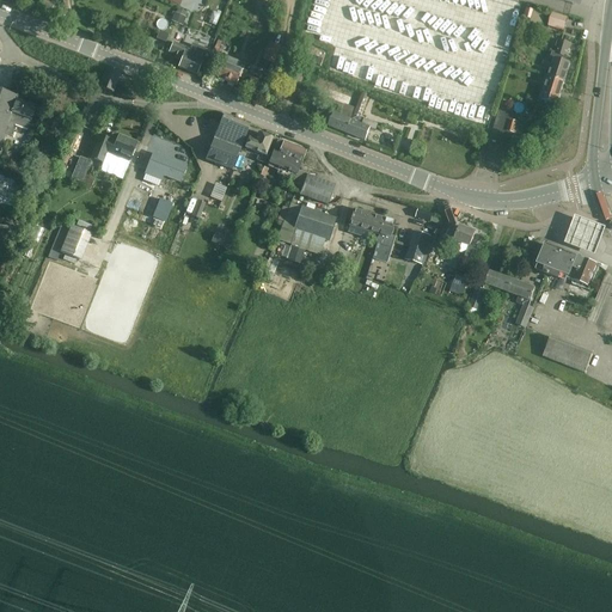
[(40,0),(37,6),(35,12),(48,17),(49,14),(57,18),(61,11),(53,6),(54,5),(42,0),(40,0)]
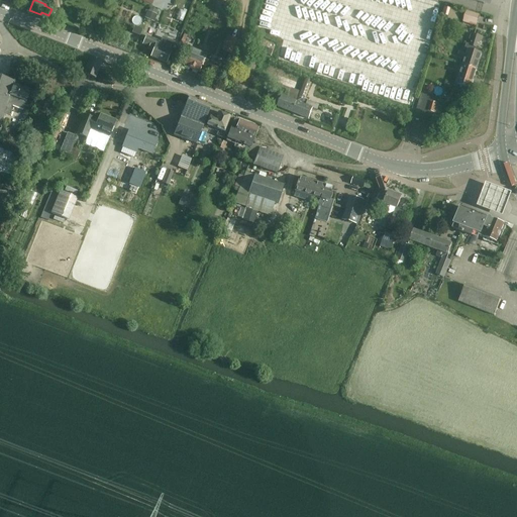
[(157,15),(158,10),(149,7),(148,11),(147,11),(144,18),(154,22),(158,15),(157,15)]
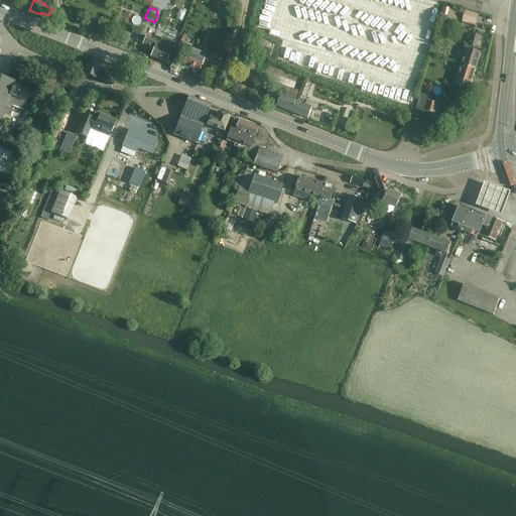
[(442,7),(440,15),(447,17),(449,9),(442,7)]
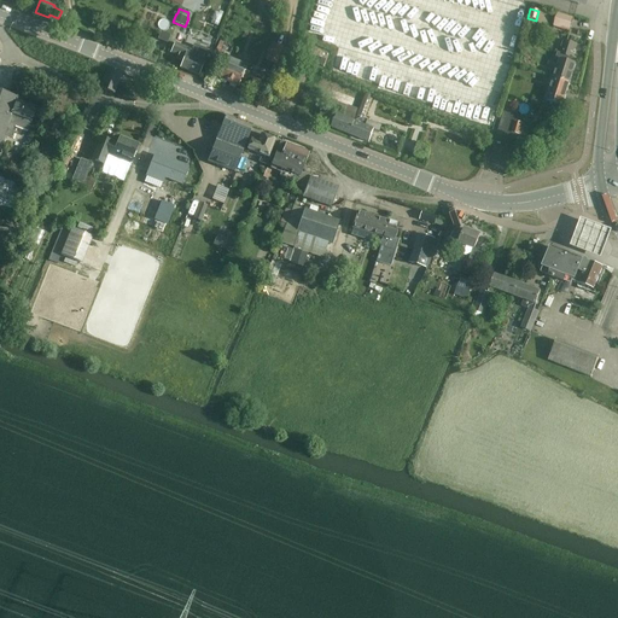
[(570,33),(573,18),(557,13),(553,28),(570,33)]
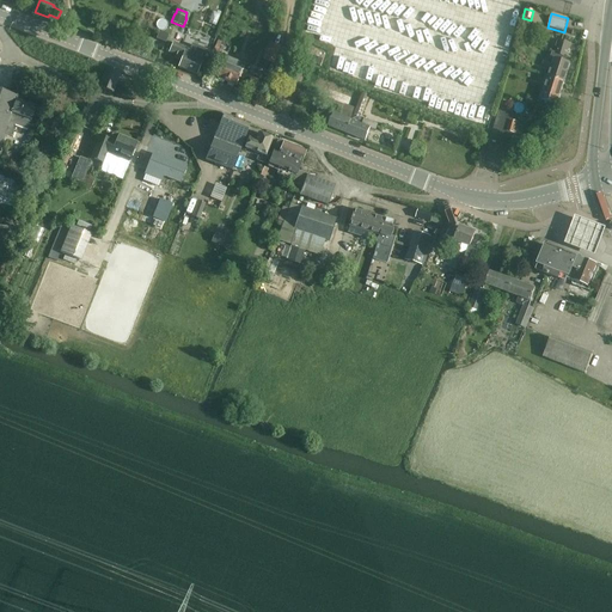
[(159,32),(155,40),(165,43),(167,36),(159,32)]
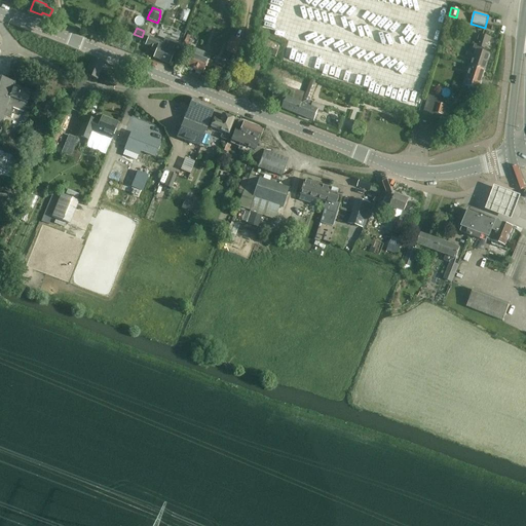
[(471,59),(467,66),(471,67),(484,71),(489,55),(485,53),(489,38),(480,35),(477,45),(474,44),(473,50),(475,50),(473,59),(471,59)]
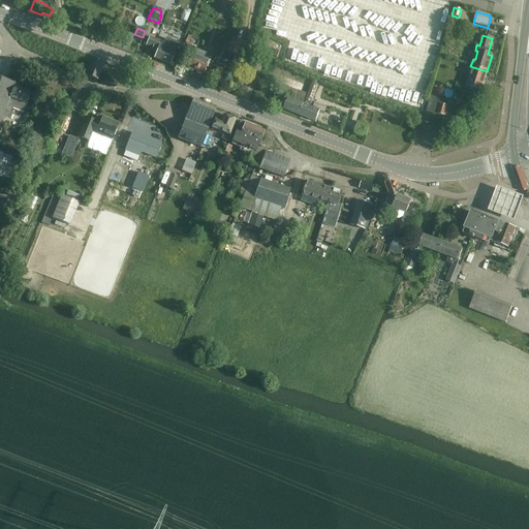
[(150,38),(150,37),(149,38),(146,47),(152,49),(150,53),(155,54),(154,59),(169,64),(175,50),(179,51),(181,44),(166,38),(164,43),(150,38)]
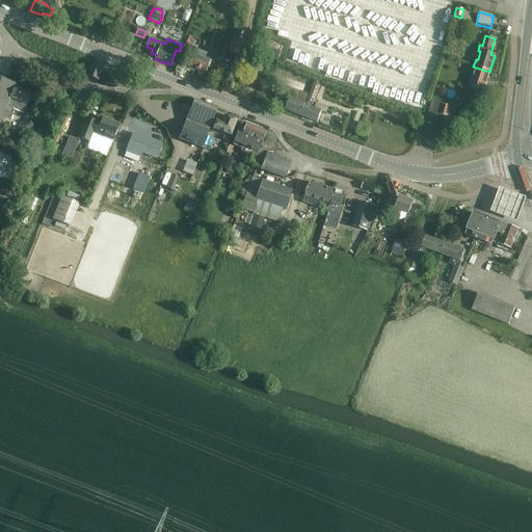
[(235,53),(232,59),(235,60),(234,64),(241,67),(247,52),(238,49),(236,54),(235,53)]
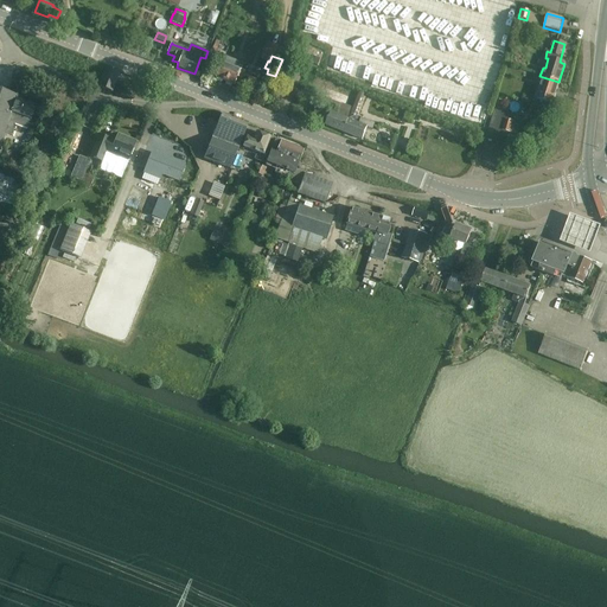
[(318,68),(320,61),(312,57),(308,63),(318,68)]
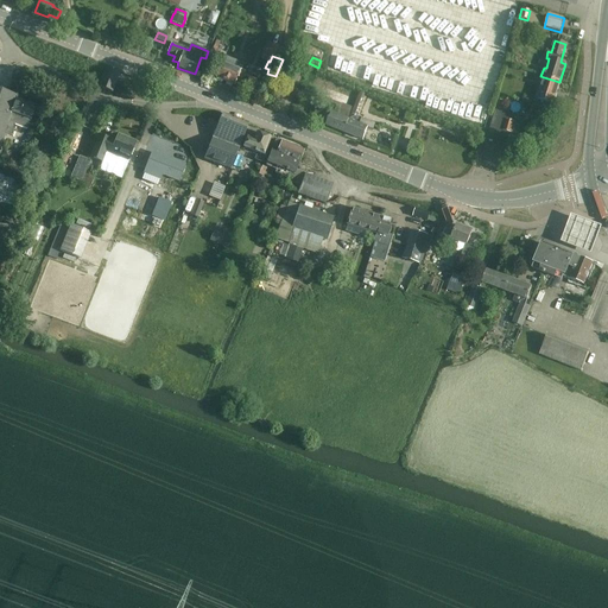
[(241,64),(225,58),(222,64),(221,64),(215,78),(234,87),(240,71),(239,70),(241,64)]
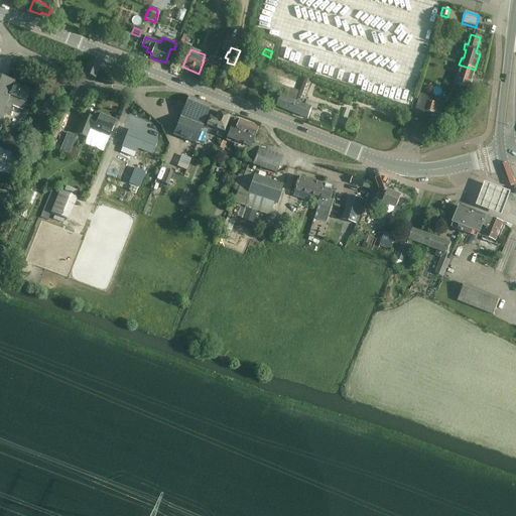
[(95,79),(96,76),(101,61),(90,57),(83,75),(95,79)]
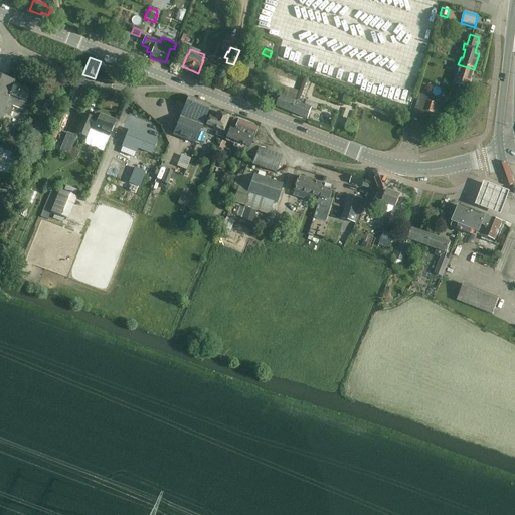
[(211,64),(208,71),(214,73),(216,67),(211,64)]
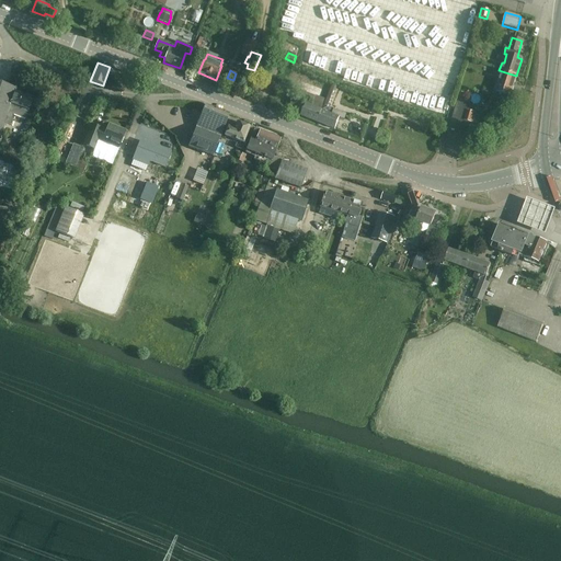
[(500,78),(495,92),(510,96),(516,76),(502,71),(499,70),(496,77),(500,78)]
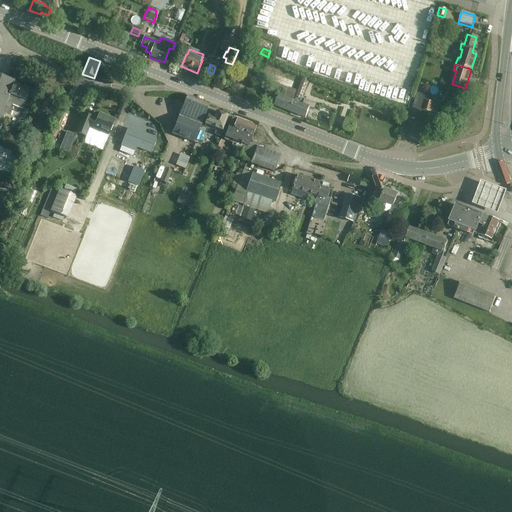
[(0,125),(3,115),(8,116),(12,105),(22,110),(30,90),(12,84),(13,81),(0,76),(0,125)]
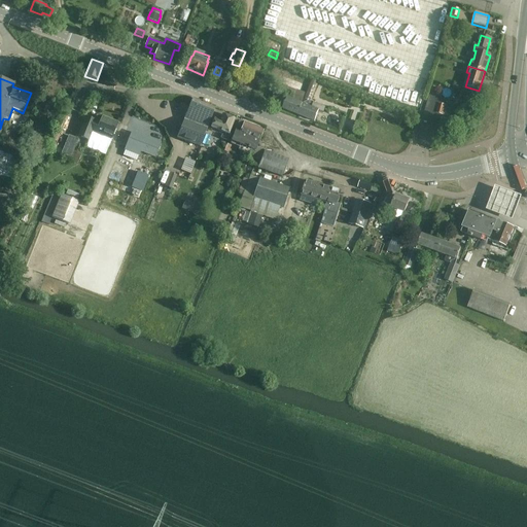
[(275,93),(272,100),(284,104),(282,109),(297,115),(303,104),(302,104),(306,94),(305,94),(302,93),(295,91),(277,83),(277,84),(281,86),(279,94),(275,93)]
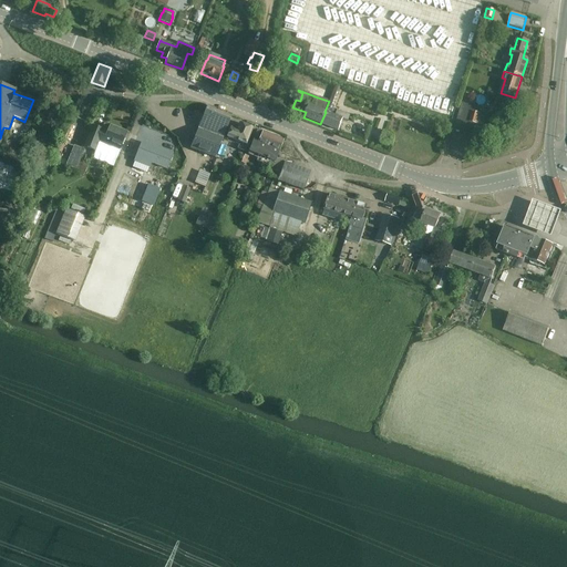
[(481,106),(462,101),(459,109),(462,109),(459,120),(456,119),(454,129),(473,135),(475,129),(468,127),(468,123),(464,122),(467,112),(478,114),(481,106)]
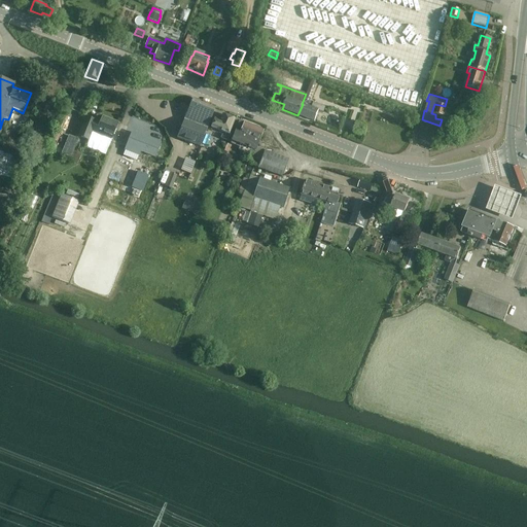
[(176,138),(200,147),(215,108),(192,99),(176,138)]
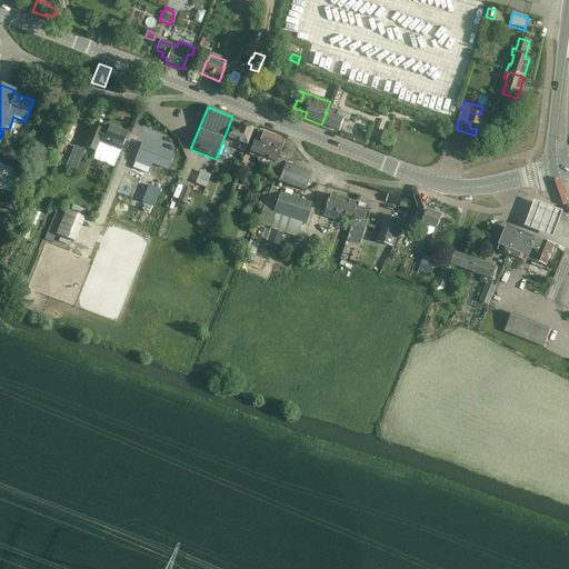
[(327,112),(321,125),(339,132),(339,131),(345,120),(349,122),(351,117),(351,116),(338,111),(336,116),(327,112)]
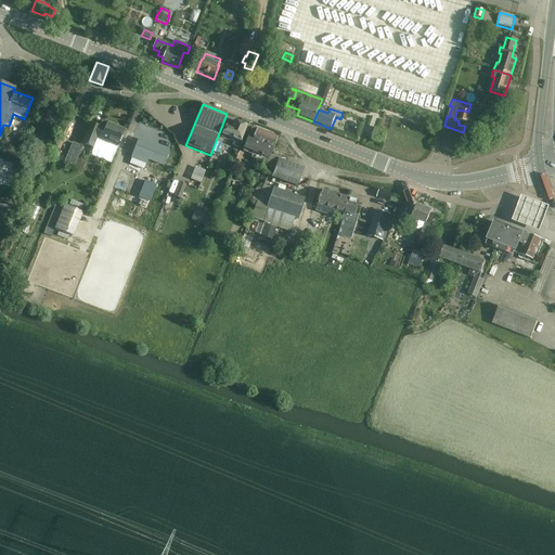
[(462,111),(459,120),(466,123),(467,123),(470,112),(468,112),(462,110),(462,111)]
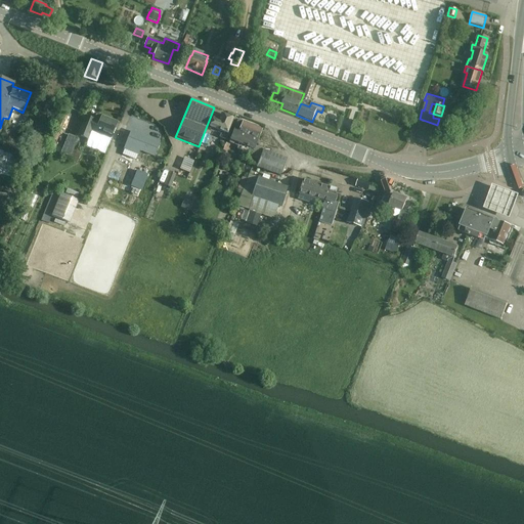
[(212,119),(209,128),(215,130),(218,132),(221,132),(220,134),(219,138),(226,141),(229,135),(227,134),(233,119),(221,114),(218,121),(212,119)]
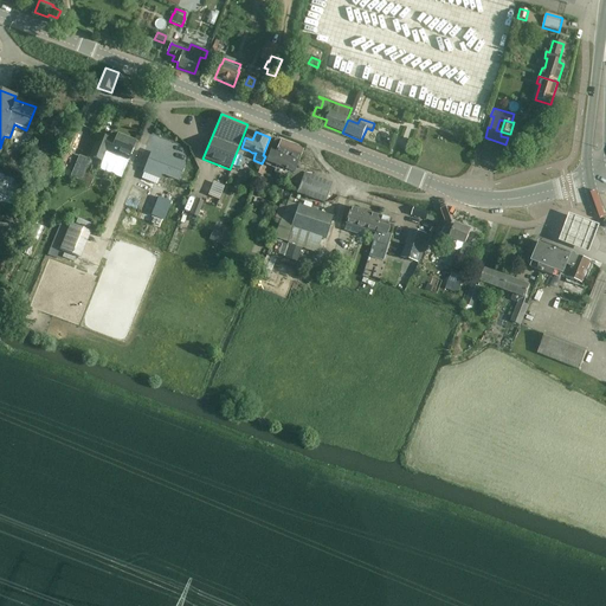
[(127,160),(135,142),(117,135),(114,142),(109,140),(109,139),(100,135),(90,156),(100,161),(102,156),(117,162),(120,156),(127,160)]
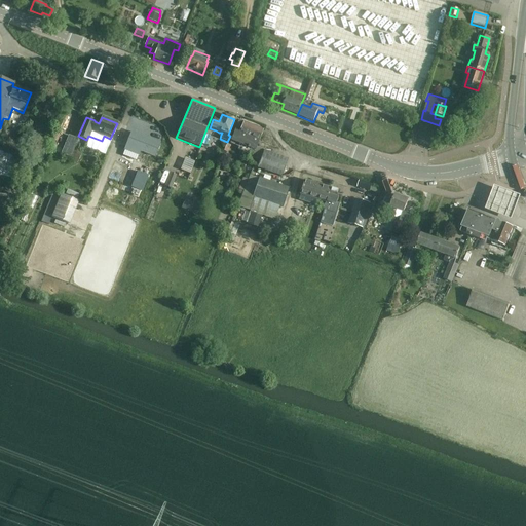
[(246,161),(257,166),(257,168),(280,178),(284,168),(287,159),(263,151),(256,148),(257,143),(258,140),(262,130),(261,130),(260,127),(258,127),(256,127),(238,121),(230,142),(250,149),(246,161)]
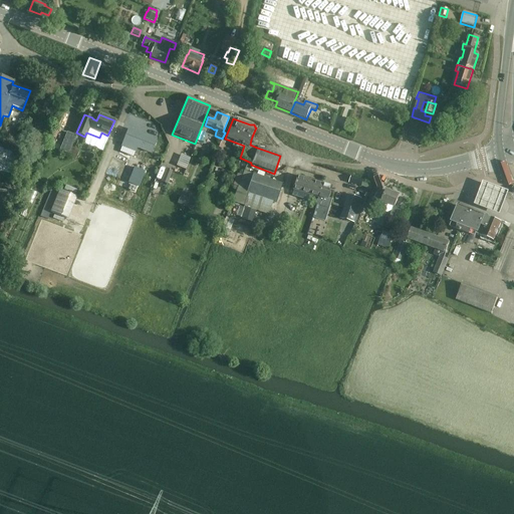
[(354,134),(357,124),(349,120),(345,130),(354,134)]
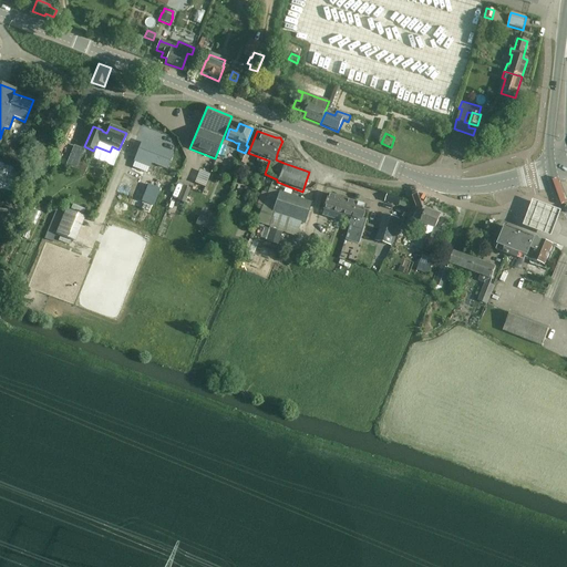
[(166,169),(172,155),(141,143),(134,162),(148,167),(151,163),(166,169)]
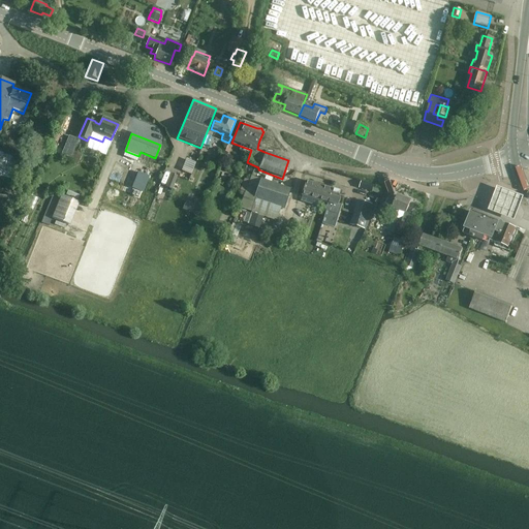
[(61,154),(70,158),(73,152),(79,139),(68,135),(61,154)]
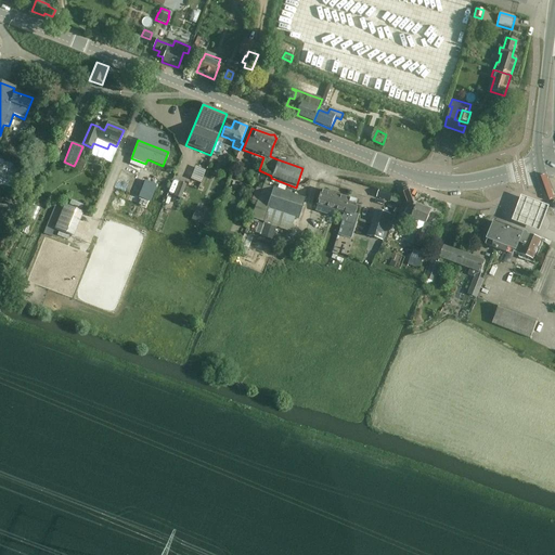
[(74,166),(74,168),(81,171),(85,163),(77,159),(74,166)]
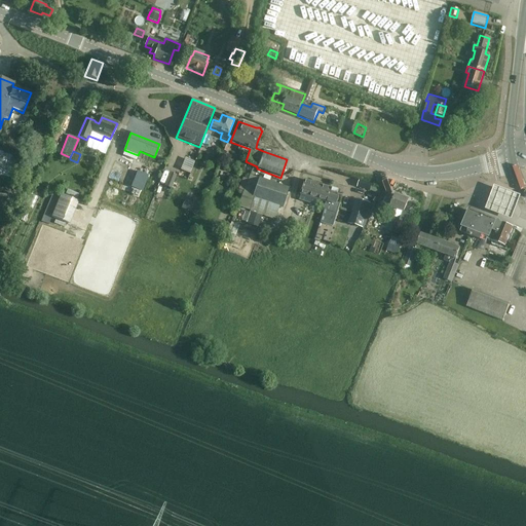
[(137,172),(130,188),(142,192),(148,176),(137,172)]
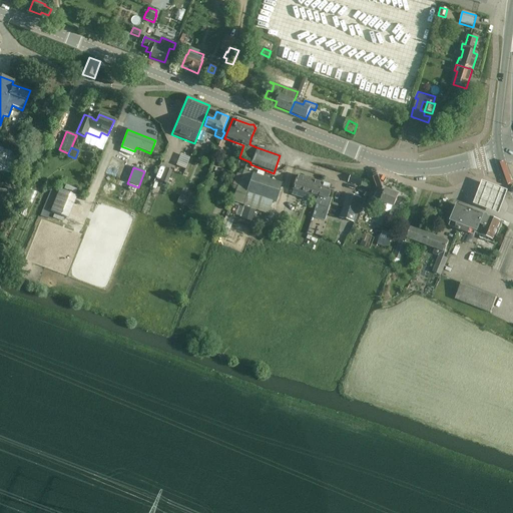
[(166,185),(171,171),(165,168),(159,182),(166,185)]
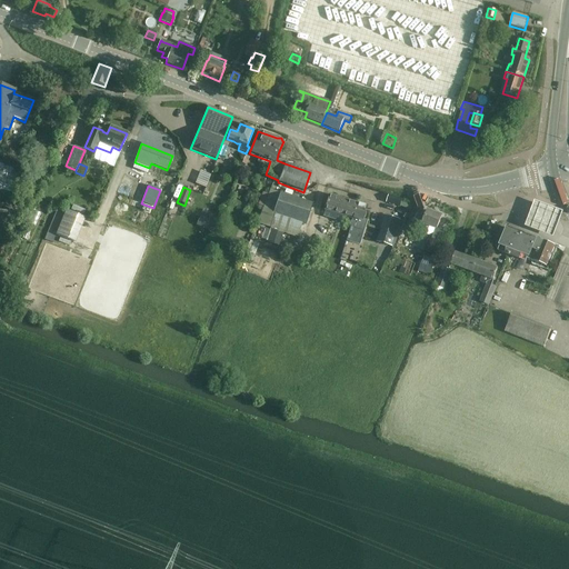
[(257,222),(257,223),(269,229),(298,238),(302,223),(306,225),(311,205),(279,195),(270,190),(260,213),(257,222)]
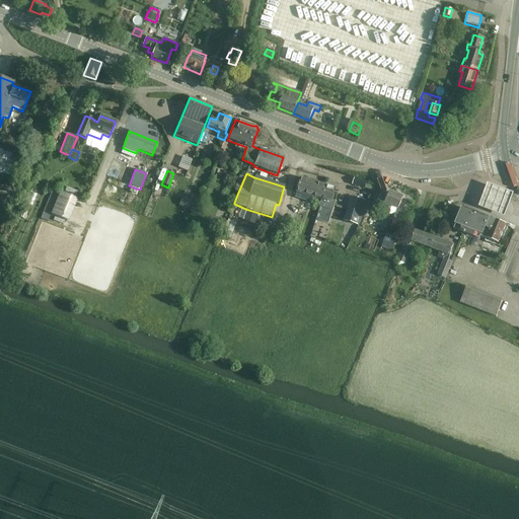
[(320,201),(324,186),(299,177),(293,198),(310,203),(312,198),(317,200),(320,201)]
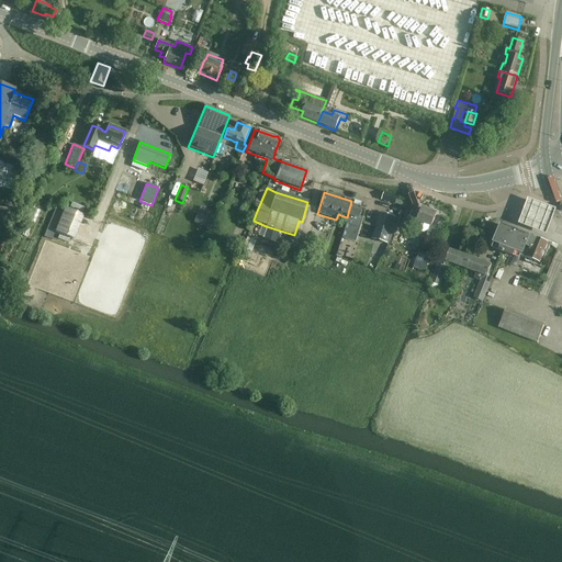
[(395,204),(396,199),(397,198),(383,193),(383,197),(382,201),(395,204)]
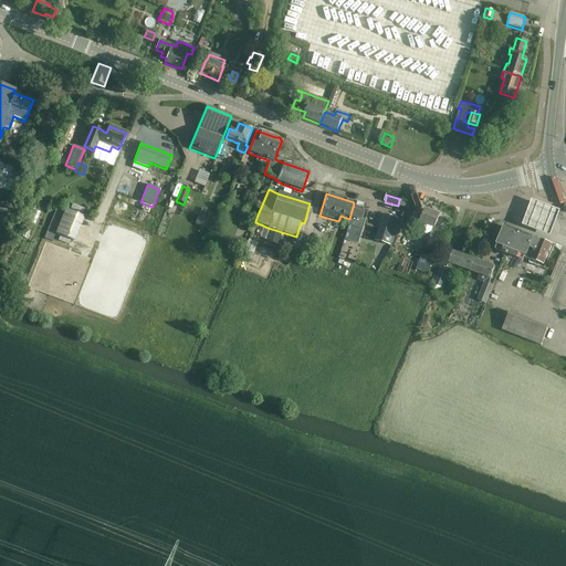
[(349,223),(348,226),(357,229),(362,217),(365,206),(354,202),(349,219),(348,223),(349,223)]
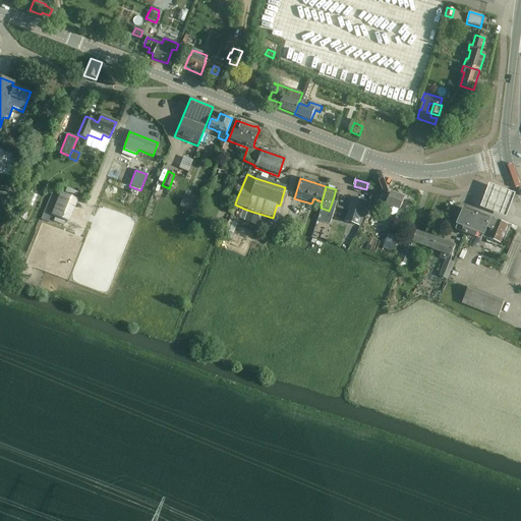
[(487,199),(483,212),(509,221),(513,209),(517,196),(491,187),(487,199)]
